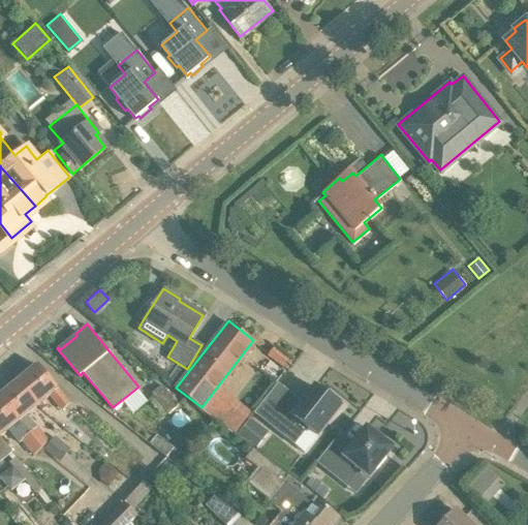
[(37,363),(18,379),(38,404),(50,394),(61,408),(69,401),(58,388),(37,363)]
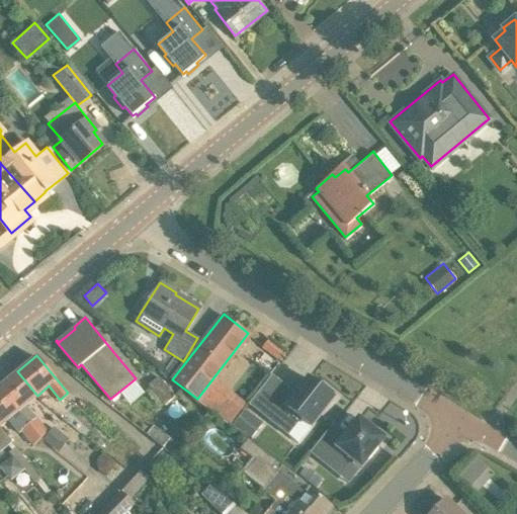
[(37,396),(17,371),(0,386),(0,388),(39,436),(48,429),(26,404),(37,396)]
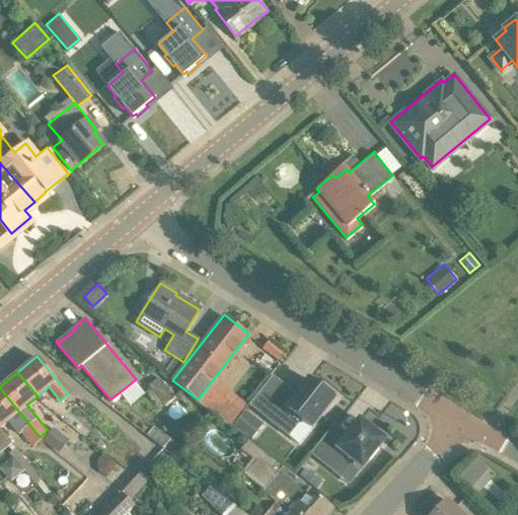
[(148,384),(164,405),(174,396),(158,376),(148,384)]
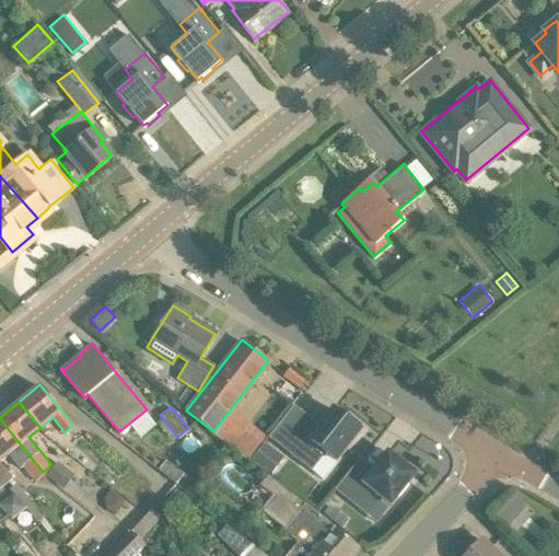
[(350,414),(346,418),(333,407),(318,425),(304,414),(280,444),(311,467),(324,451),(335,460),(360,429),(358,427),(361,424),(350,414)]
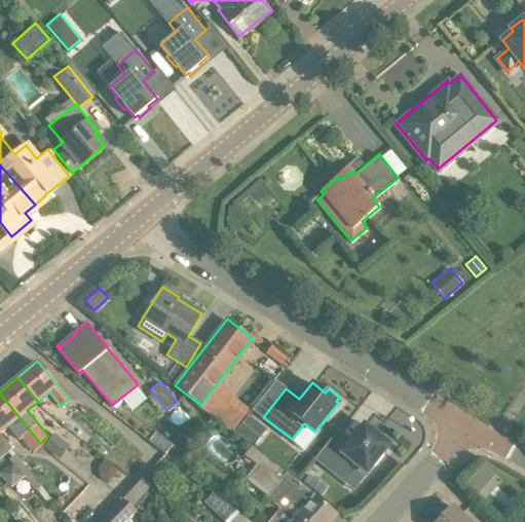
[(0,426),(5,423),(16,438),(20,435),(32,449),(40,443),(0,394),(0,426)]
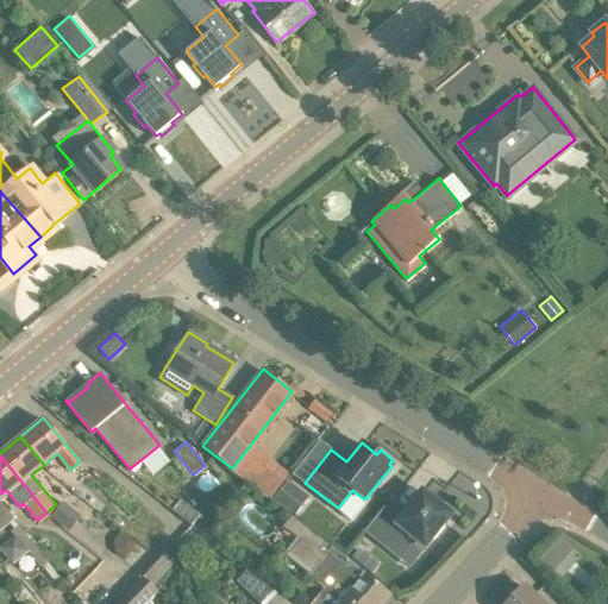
[(94,482),(136,517),(146,507),(106,470),(94,482)]
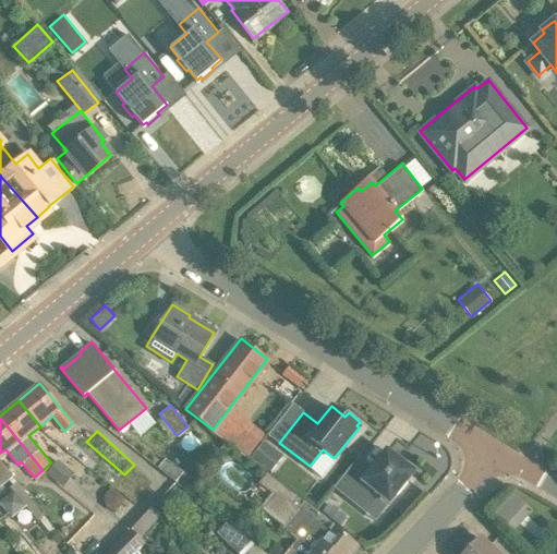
[(270,468),(282,454),(264,438),(252,453),(249,456),(268,471),(270,468)]
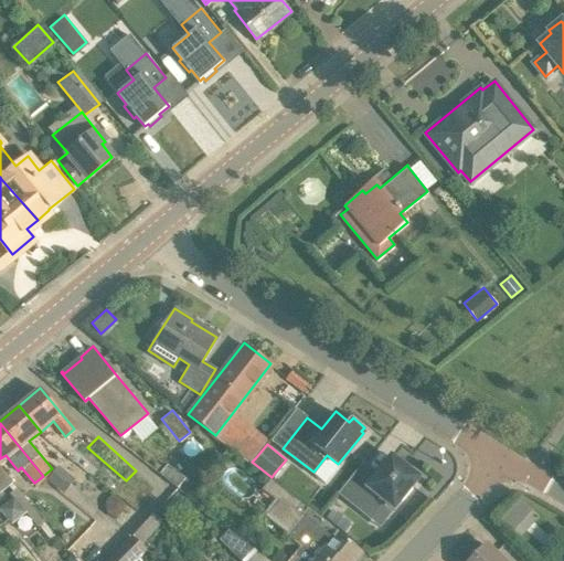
[(418,477),(391,455),(376,473),(362,462),(338,493),(368,516),(382,499),(393,508),(418,477)]
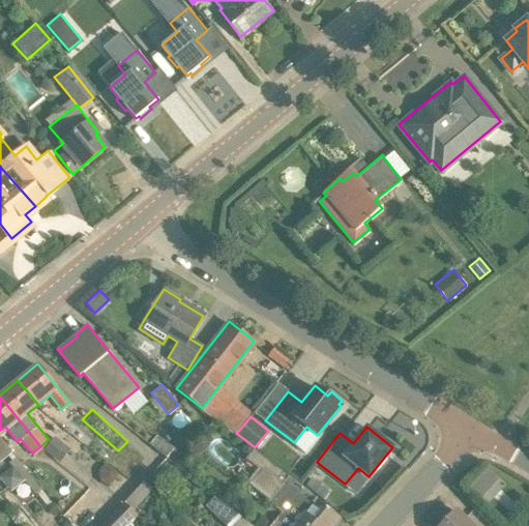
[(158,431),(150,440),(167,454),(175,444),(158,431)]
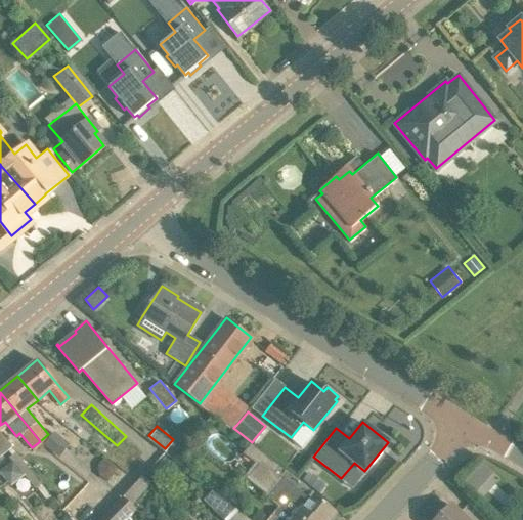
[(0,450),(9,443),(0,432),(0,450)]
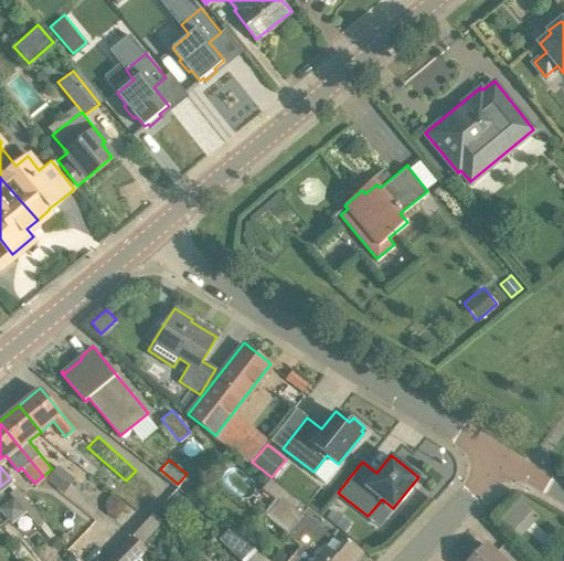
[(351,560),(361,550),(307,507),(269,477),(262,488),(274,498),(263,512),(298,541),(304,533),(310,538),(297,556),(294,553),(287,560),(351,560)]
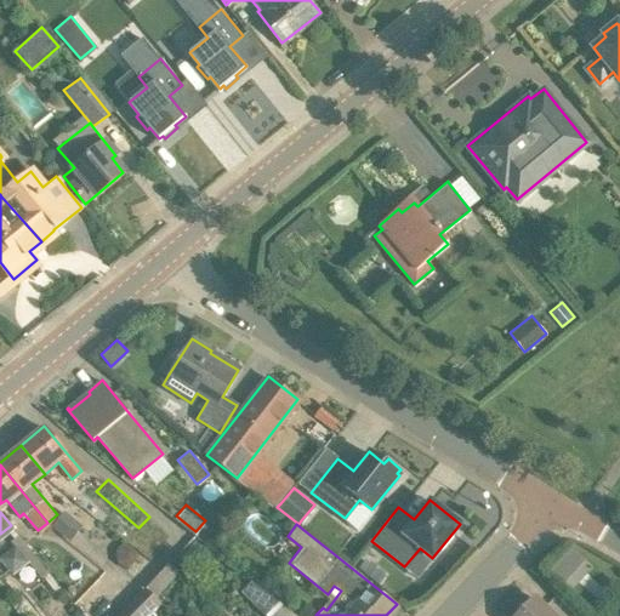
[(10,539),(13,542),(15,541),(28,559),(27,560),(39,575),(43,572),(46,569),(17,532),(16,531),(15,529),(11,526),(7,530),(10,532),(7,535),(10,539)]
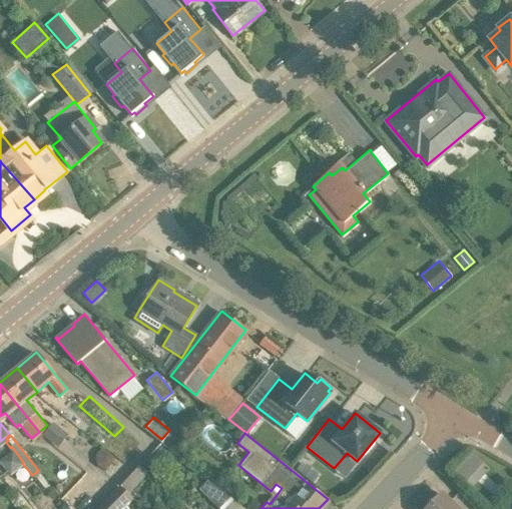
[(312,482),(319,474),(301,460),(295,468),(312,482)]
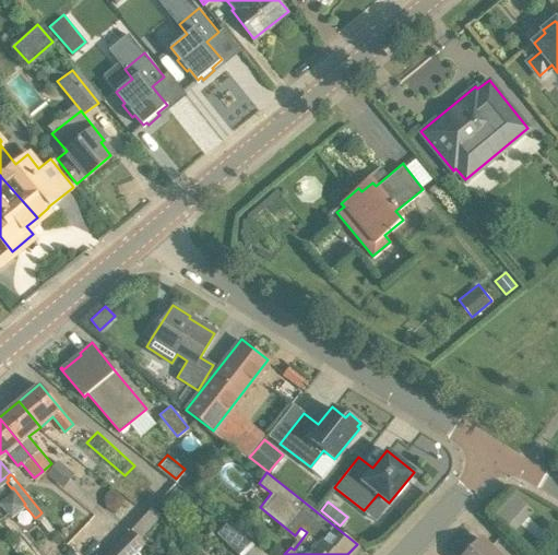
[(505,524),(513,516),(500,503),(491,512),(505,524)]
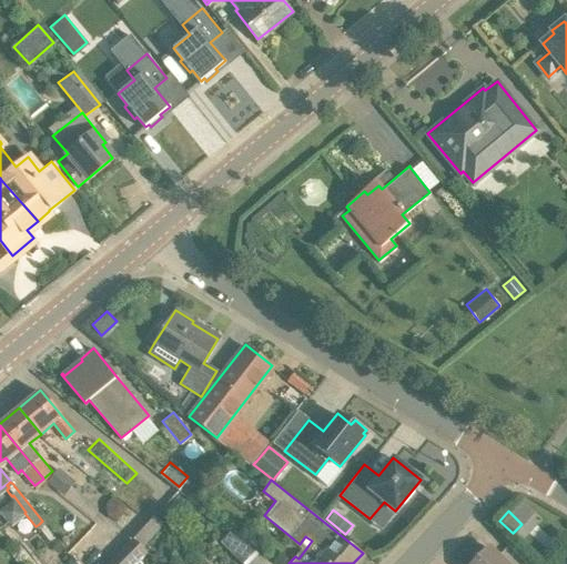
[(104,563),(135,563),(148,552),(132,537),(124,544),(104,563)]
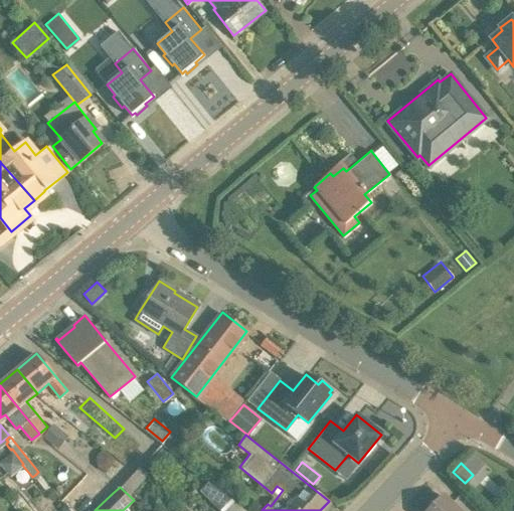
[(460,510),(442,495),(426,510),(460,510)]
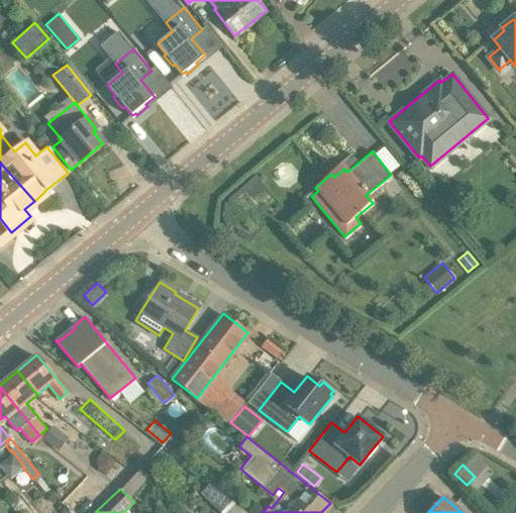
[(248,512),(234,502),(223,512),(248,512)]
